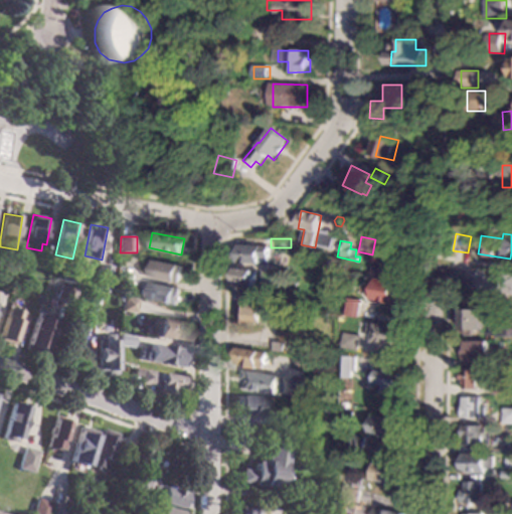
[(269,247),(268,260),(260,260),(260,263),(233,262),(234,245),(269,247)]
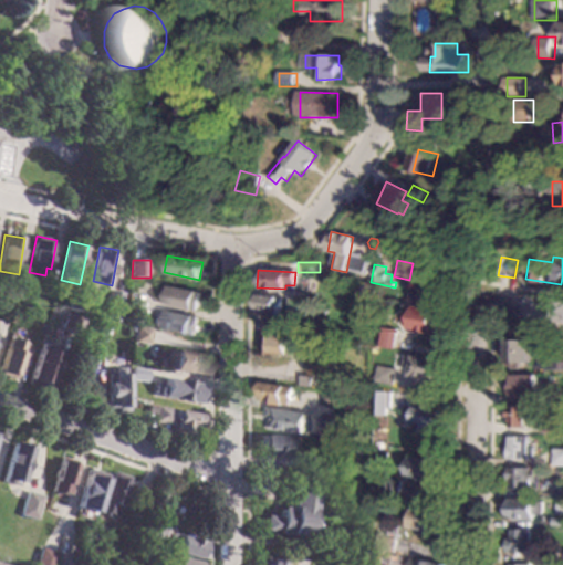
[(450,284),(446,309),(407,302),(409,289),(421,291),(423,285),(426,285),(427,280),(450,284)]
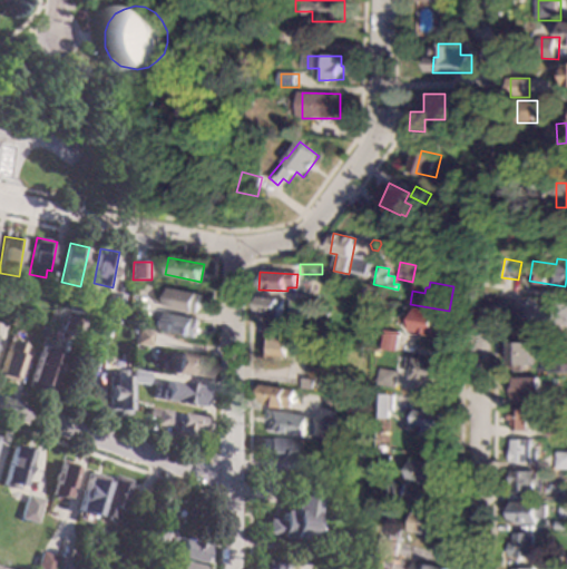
[(28,290),(25,304),(7,301),(9,286),(28,290)]
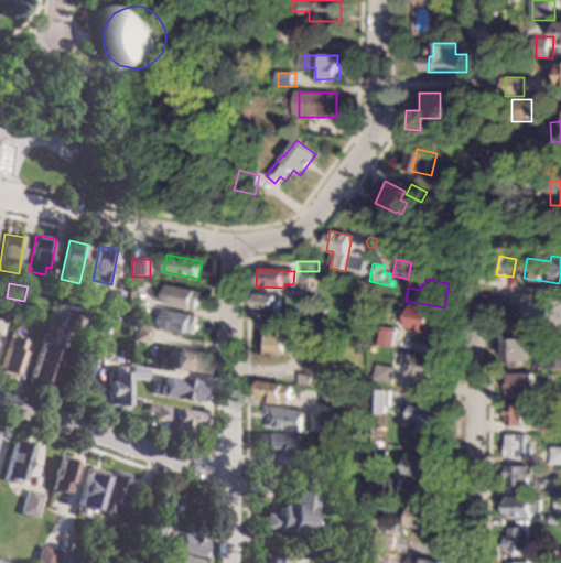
[(203,292),(200,311),(163,304),(166,285),(203,292)]
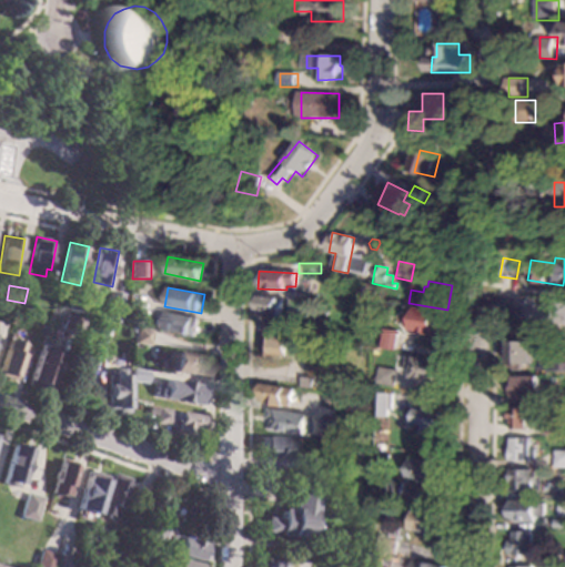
[(127,295),(123,313),(107,309),(111,292),(127,295)]
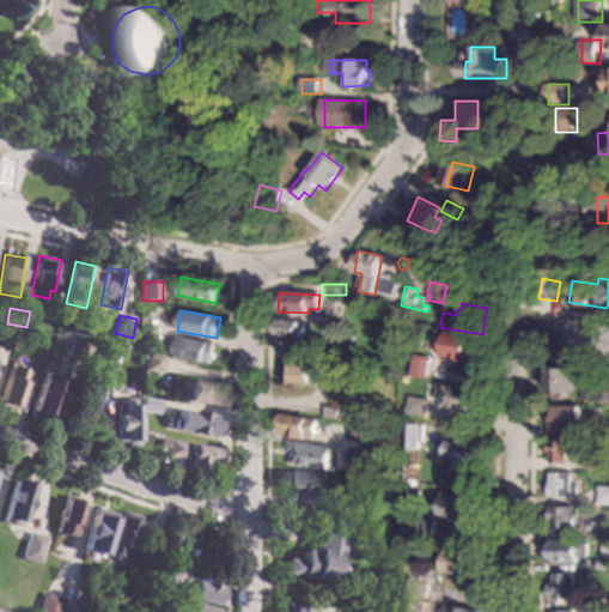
[(95,321),(90,340),(74,335),(79,316),(95,321)]
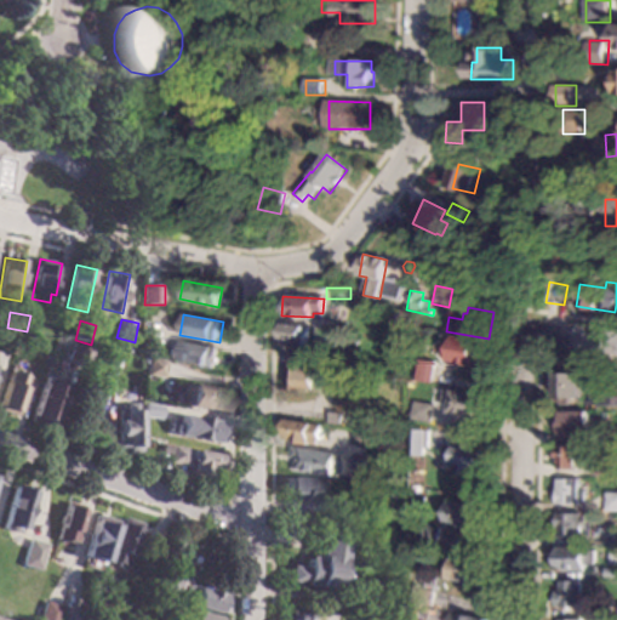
[(307,326),(304,340),(308,341),(304,363),(283,359),(286,341),(281,340),(284,323),(307,326)]
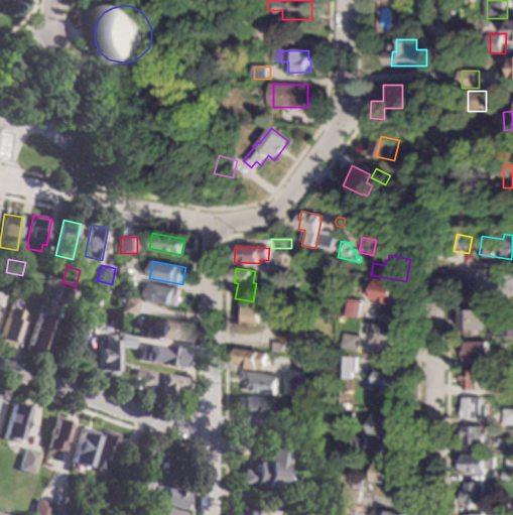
[(19,281),(14,296),(0,291),(5,276),(19,281)]
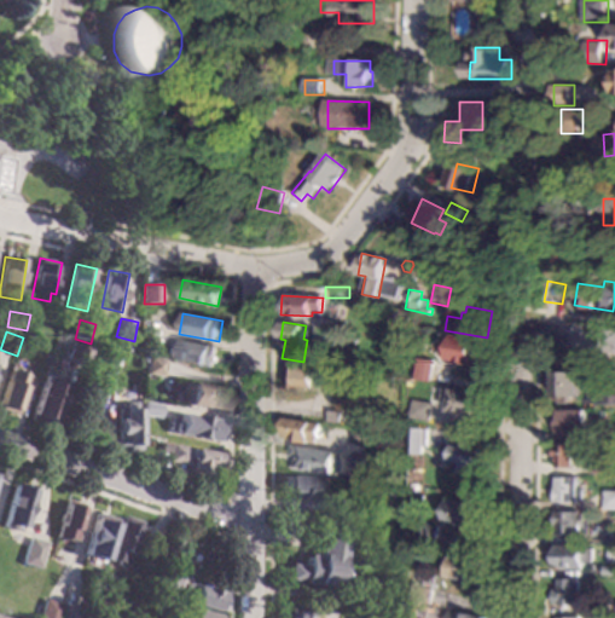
[(488,340),(483,367),(459,362),(460,357),(439,352),(442,336),(454,339),(456,335),(488,340)]
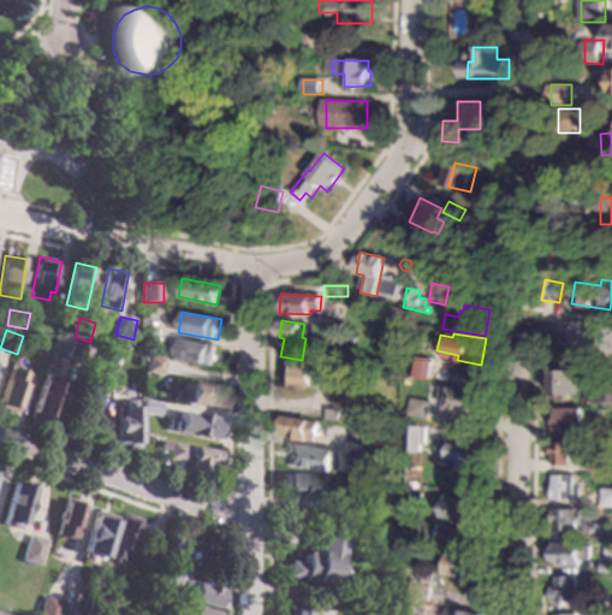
[(217,347),(213,366),(177,359),(180,339),(217,347)]
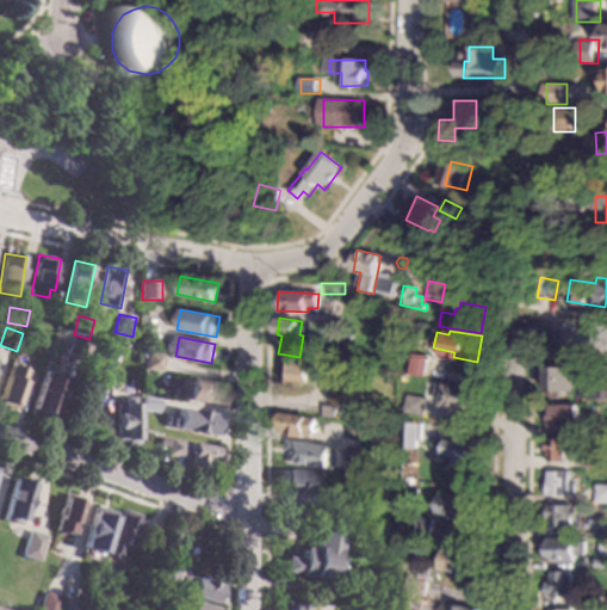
[(90,344),(84,361),(68,356),(74,339),(90,344)]
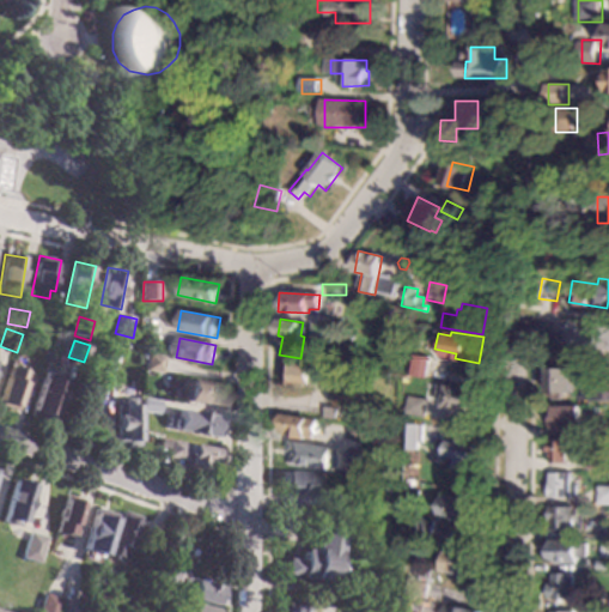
[(121,351),(116,367),(101,362),(105,346),(121,351)]
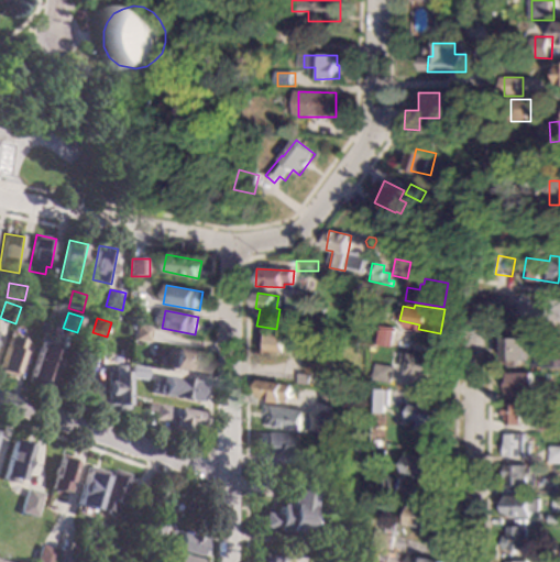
[(152,329),(150,343),(133,340),(135,326),(152,329)]
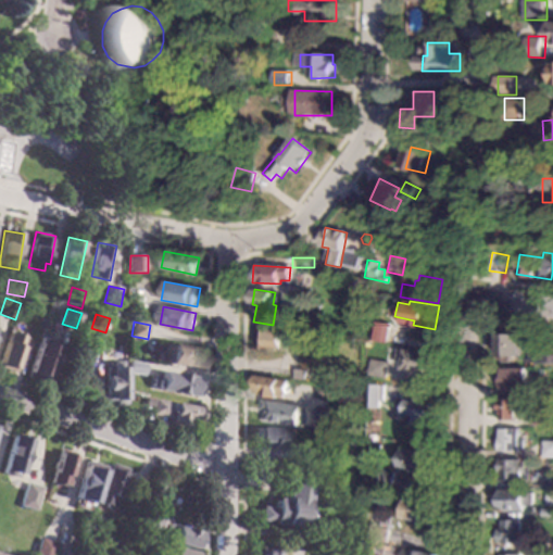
[(390,324),(388,342),(369,339),(372,322),(390,324)]
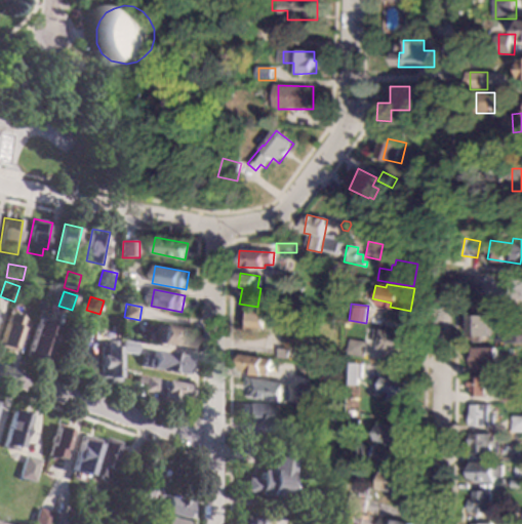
[(269,321),(273,321),(273,329),(246,330),(246,309),(269,309),(269,321)]
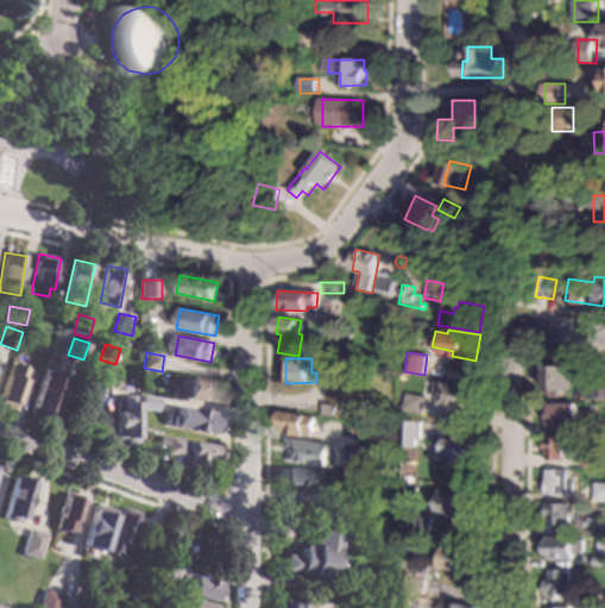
[(31,369),(17,409),(0,403),(0,400),(13,363),(31,369)]
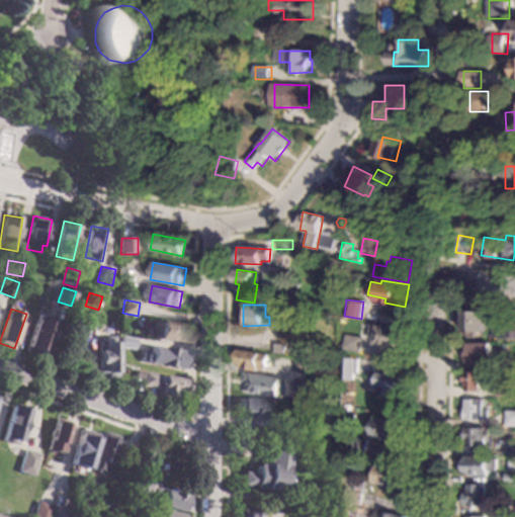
[(487,331),(479,331),(479,337),(468,337),(468,331),(463,331),(463,311),(487,311),(487,331)]
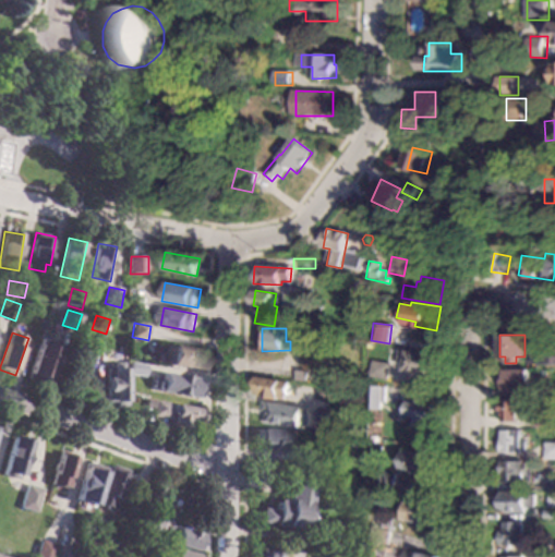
[(60,351),(48,386),(29,379),(41,344),(60,351)]
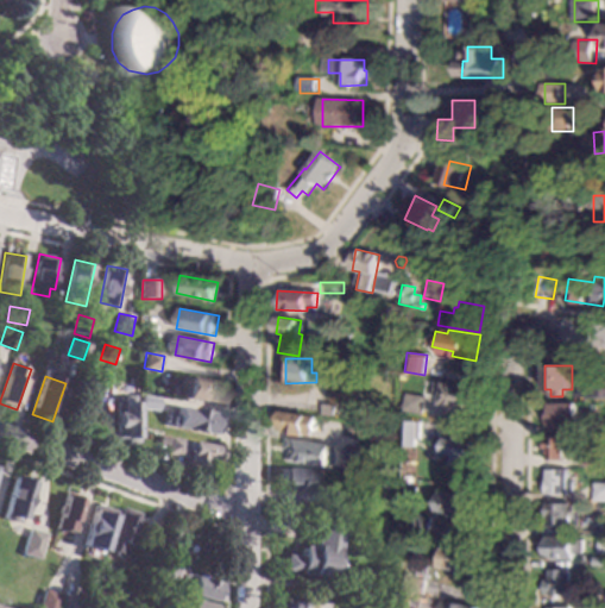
[(222,384),(219,405),(181,397),(184,377),(222,384)]
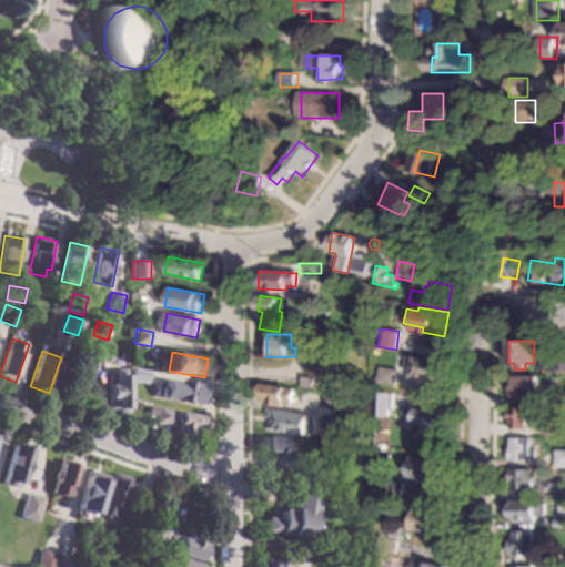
[(561,372),(541,372),(541,352),(561,352),(561,372)]
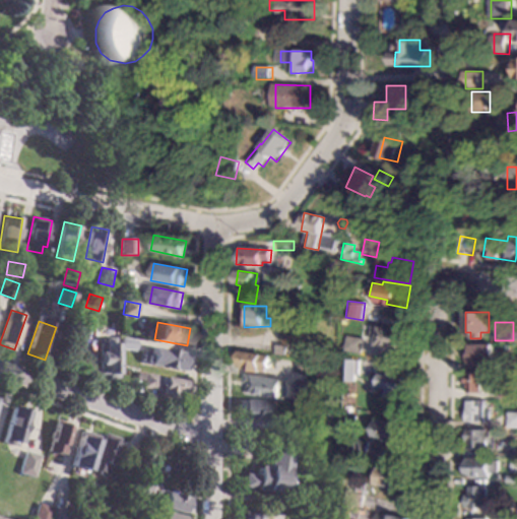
[(374,326),(407,332),(404,348),(377,344),(378,338),(372,337),(374,326)]
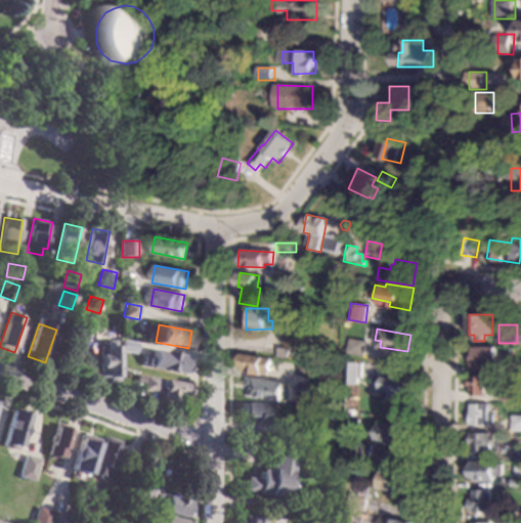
[(366,342),(363,356),(348,353),(351,339),(366,342)]
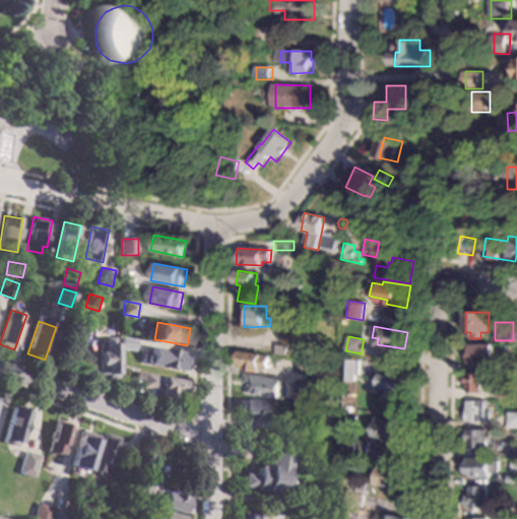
[(118,379),(106,379),(106,374),(101,374),(101,344),(105,344),(105,338),(117,338),(118,379)]
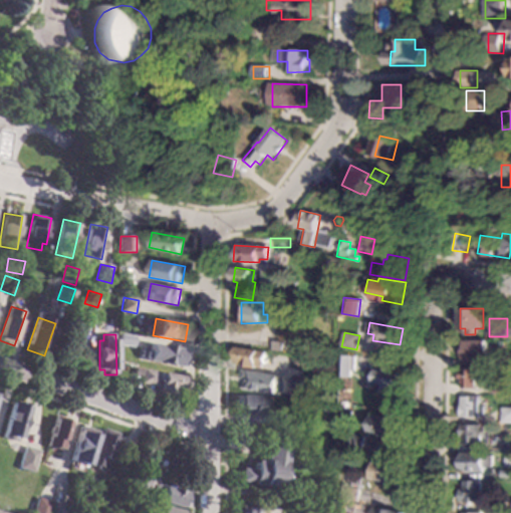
[(138,337),(136,348),(119,345),(122,334),(138,337)]
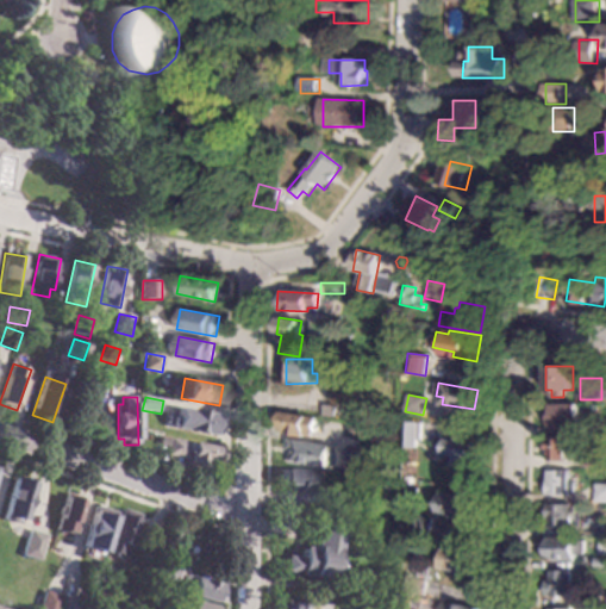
[(336,404),(333,415),(324,414),(326,403),(336,404)]
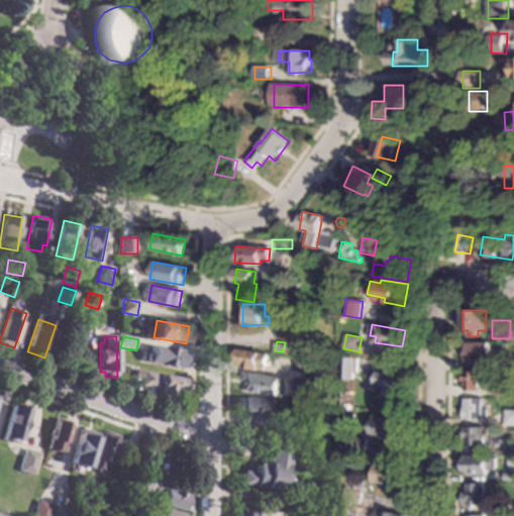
[(491,363),(465,363),(465,342),(491,342),(491,363)]
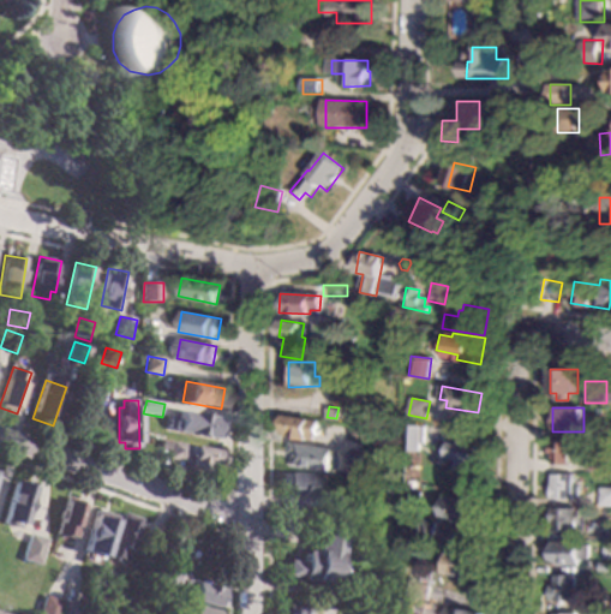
[(226,421),(222,440),(169,430),(171,419),(178,421),(179,412),(226,421)]
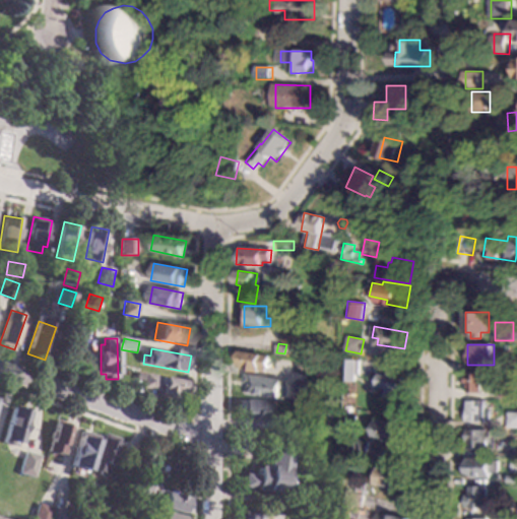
[(271,355),(268,372),(238,367),(241,350),(271,355)]
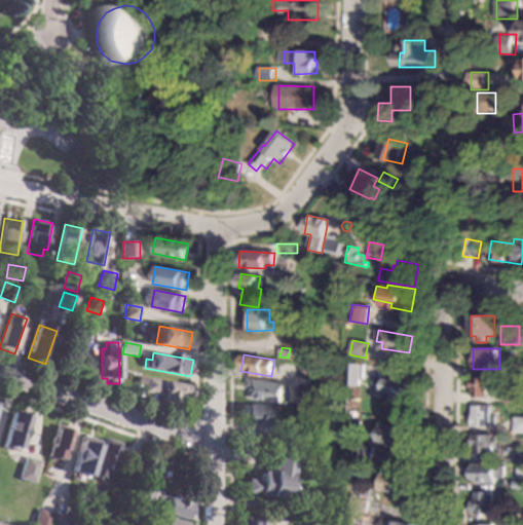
[(313,366),(311,378),(296,376),(298,363),(313,366)]
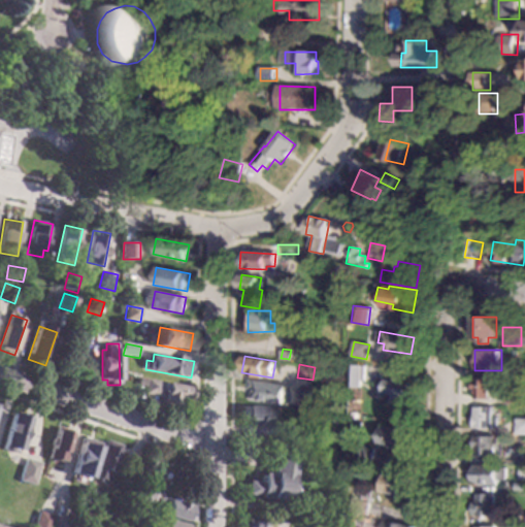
[(365,388),(348,388),(349,365),(366,365),(365,388)]
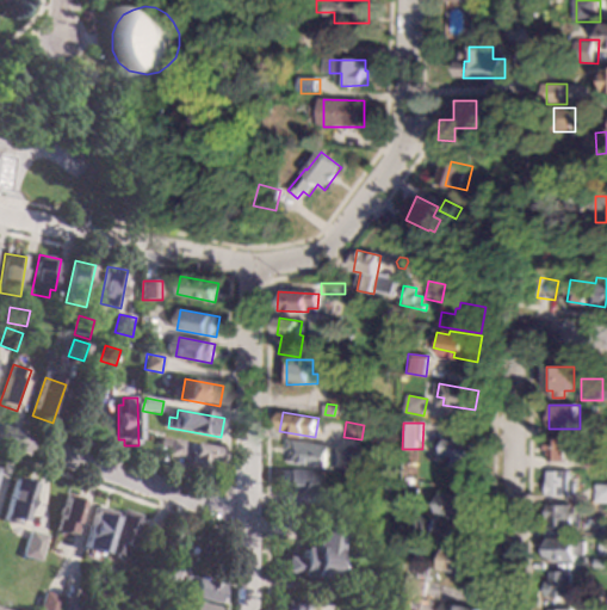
[(569,445),(571,445),(571,455),(569,455),(569,462),(550,462),(550,451),(547,451),(547,438),(569,438),(569,445)]
